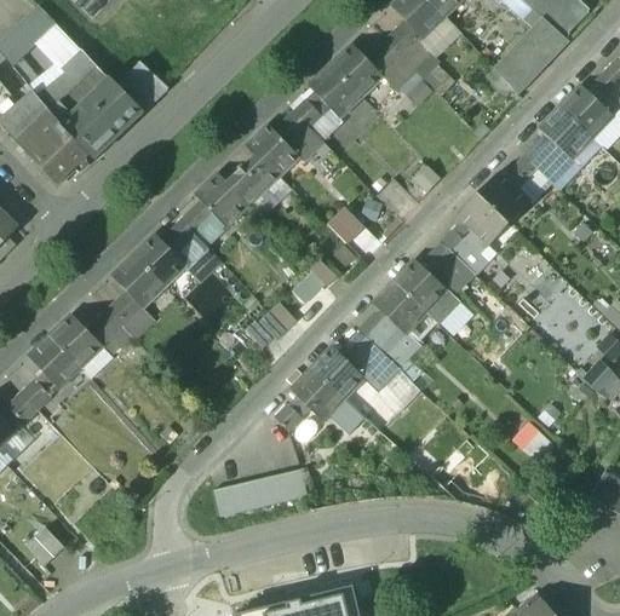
[(445,16),(429,0),(396,0),(392,5),(407,21),(423,36),(445,16)]
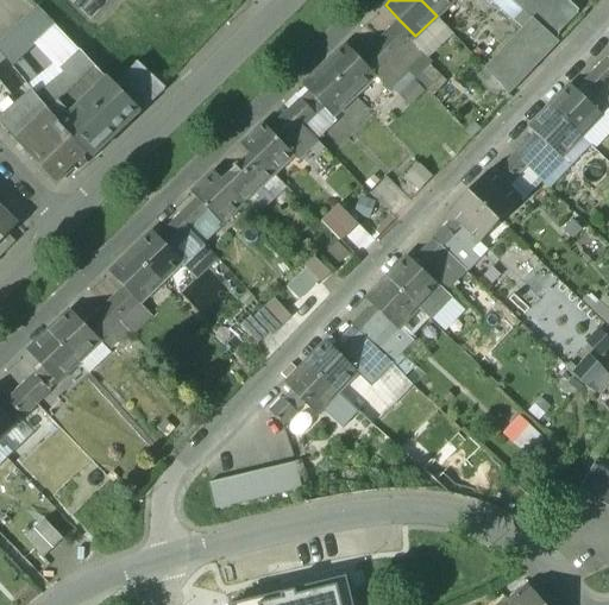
[(421,0),(437,16),(452,0),(421,0)]
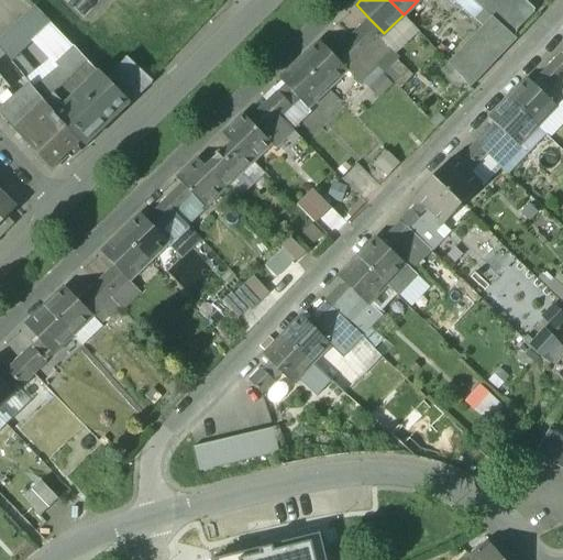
[(483,8),(474,0),(454,0),(474,18),(483,8)]
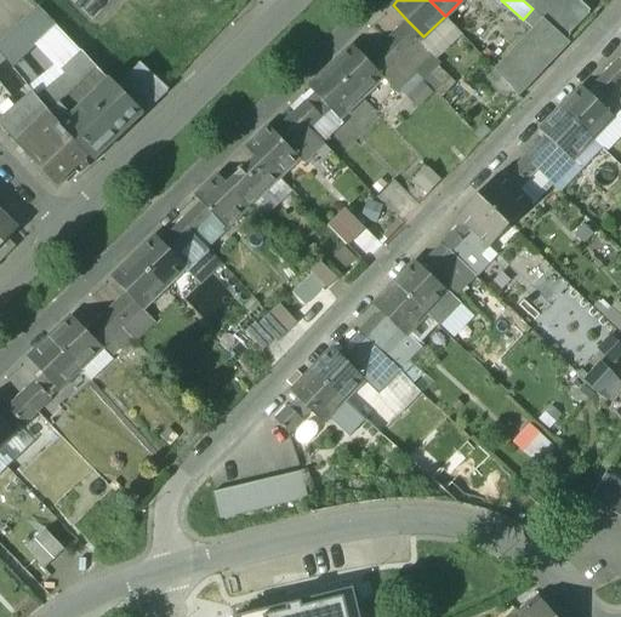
[(523,0),(533,9),(563,36),(590,9),(580,0),(523,0)]
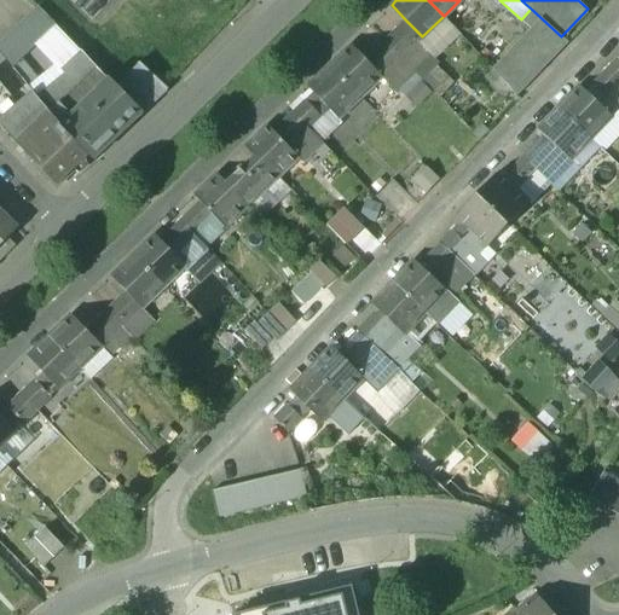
[(39,5),(0,40),(0,51),(12,65),(56,22),(39,5)]
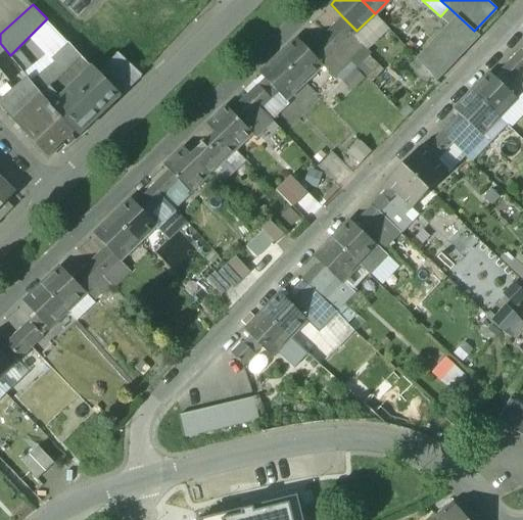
[(447,24),(416,57),(437,80),(479,34),(474,31),(448,7),(440,16),(447,24)]
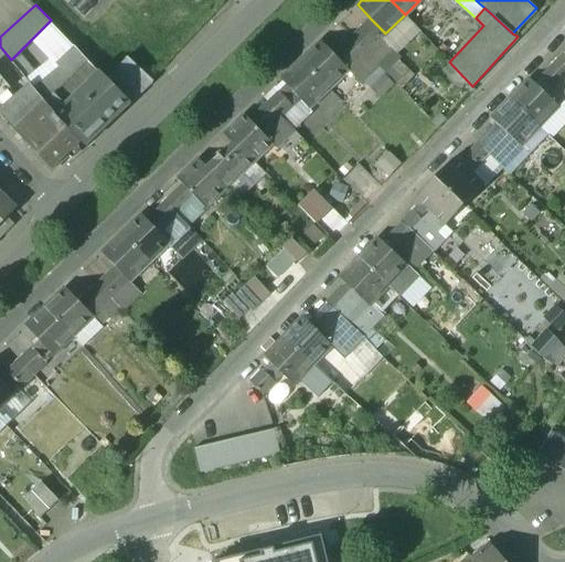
[(371,19),(353,36),(368,51),(385,33),(371,19)]
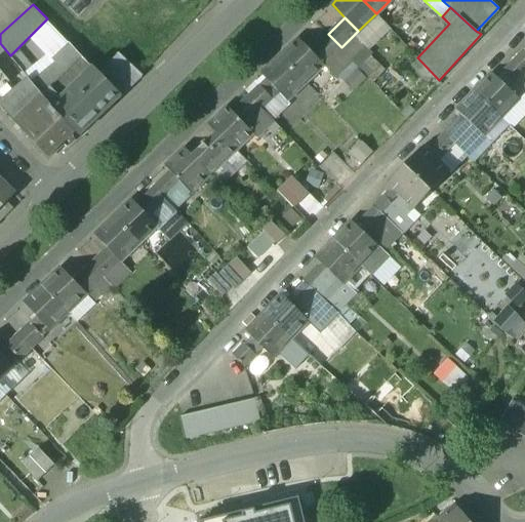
[(328,34),(311,50),(324,64),(341,47),(328,34)]
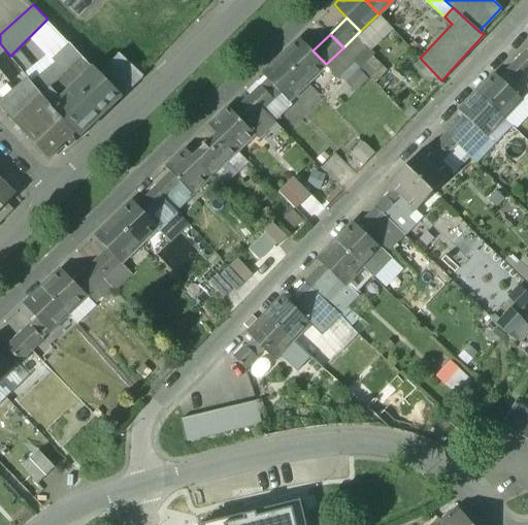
[(312,51),(300,37),(282,55),(307,81),(326,64),(312,51)]
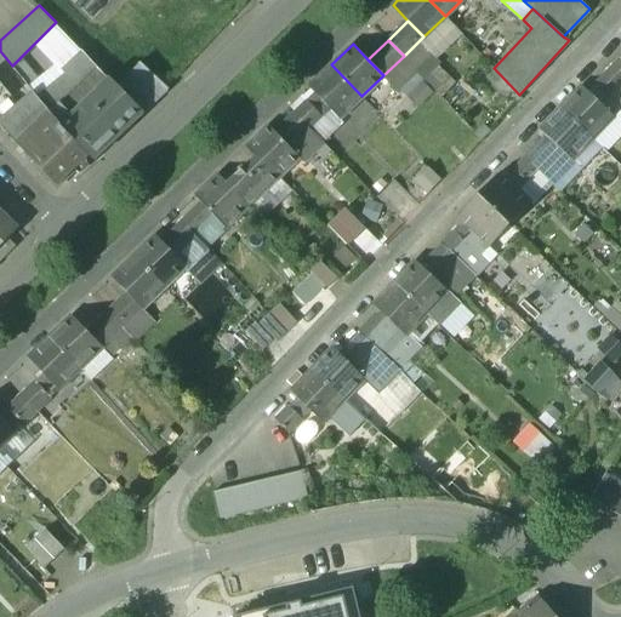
[(0,80),(20,103),(33,91),(12,66),(0,51),(0,80)]
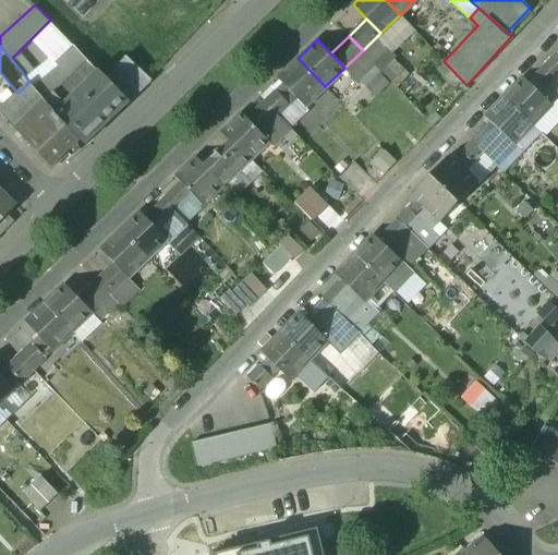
[(557,48),(546,61),(557,71),(557,70),(557,48)]
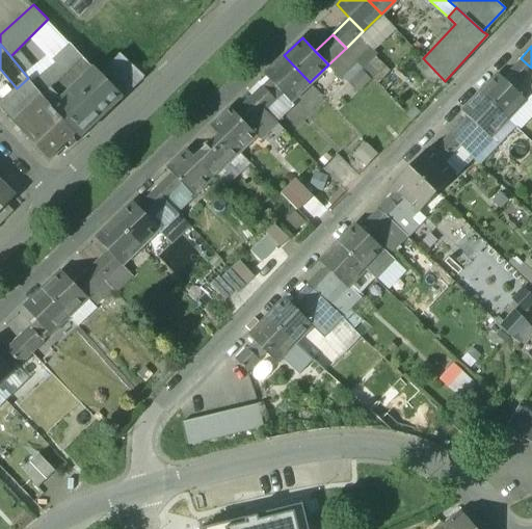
[(100,73),(122,96),(143,75),(120,52),(100,73)]
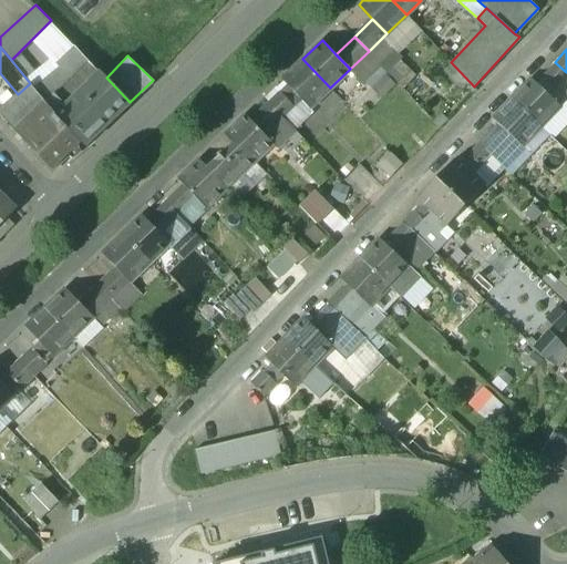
[(330,88),(302,59),(282,78),(302,99),(310,106),(330,88)]
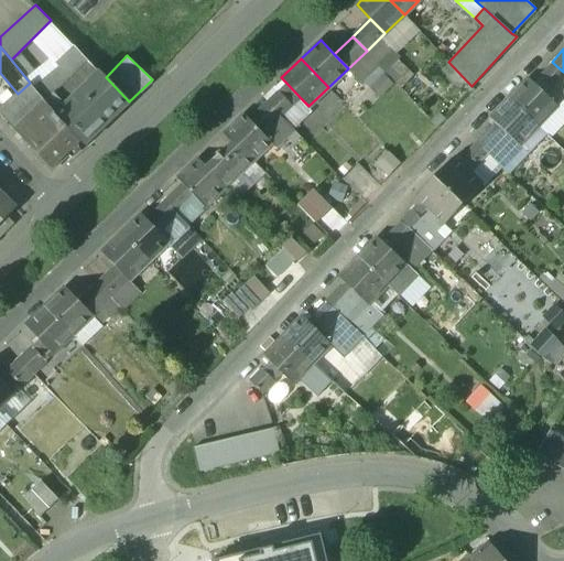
[(106,77),(93,62),(73,81),(78,87),(109,120),(129,101),(106,77)]
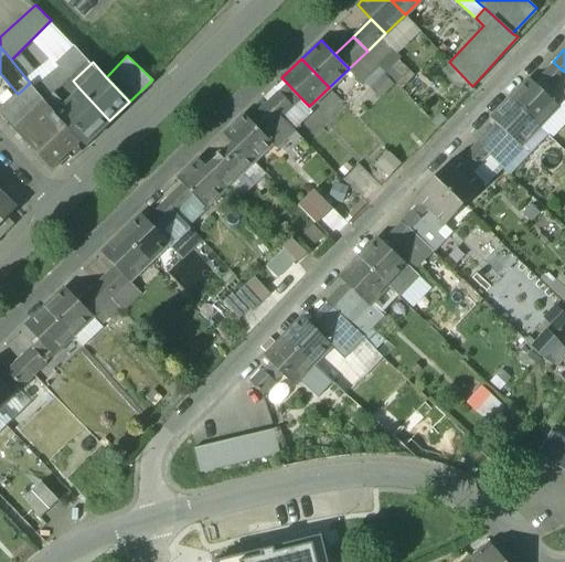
[(553,62),(534,82),(545,92),(564,72),(553,62)]
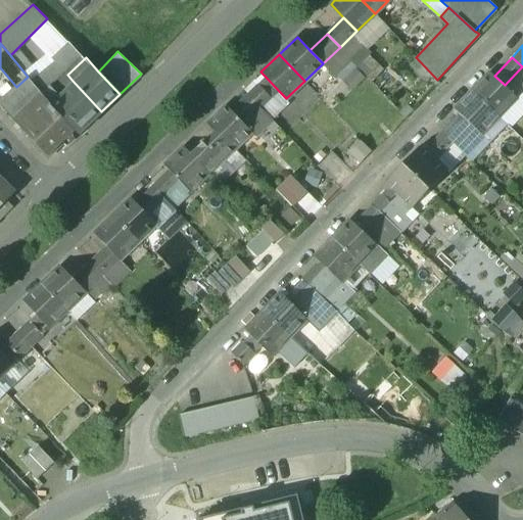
[(55,59),(32,81),(50,103),(73,81),(67,75),(55,59)]
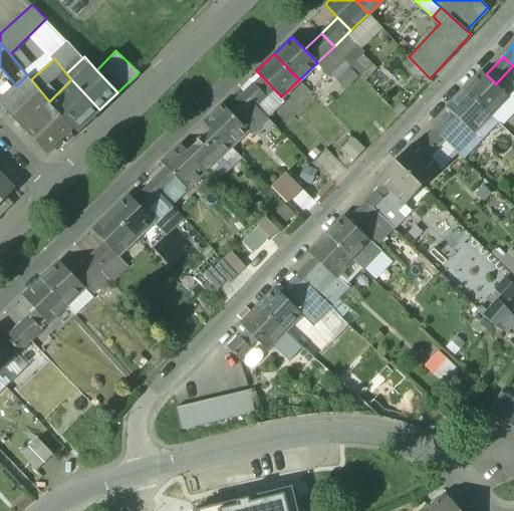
[(16,85),(0,66),(0,98),(16,85)]
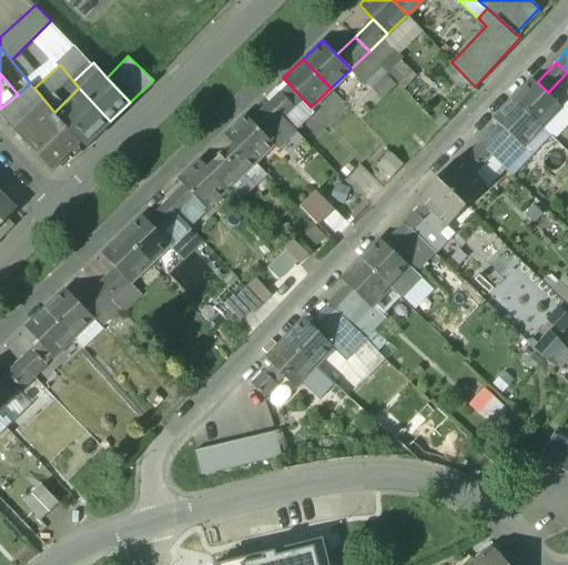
[(537,82),(531,77),(511,97),(540,124),(559,104),(548,92),(537,82)]
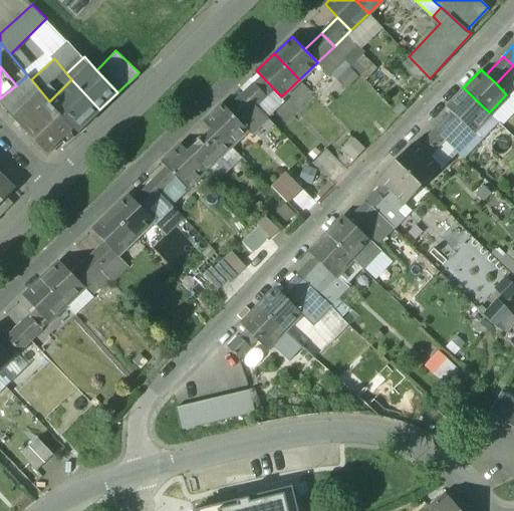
[(31,79),(27,75),(16,85),(0,98),(15,117),(14,118),(46,151),(72,125),(49,101),(31,79)]
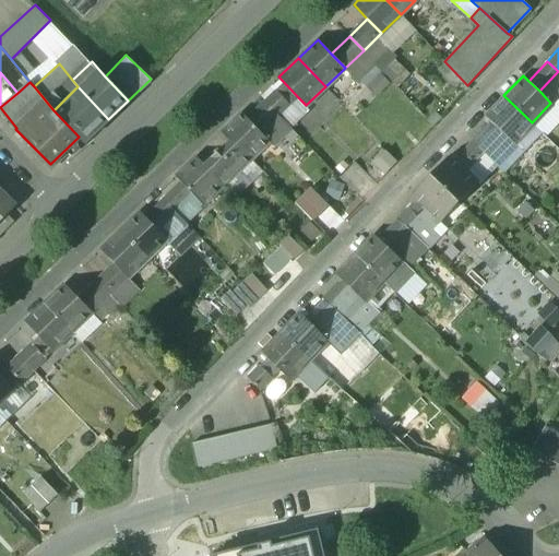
[(298,97),(283,82),(265,99),(280,115),(298,97)]
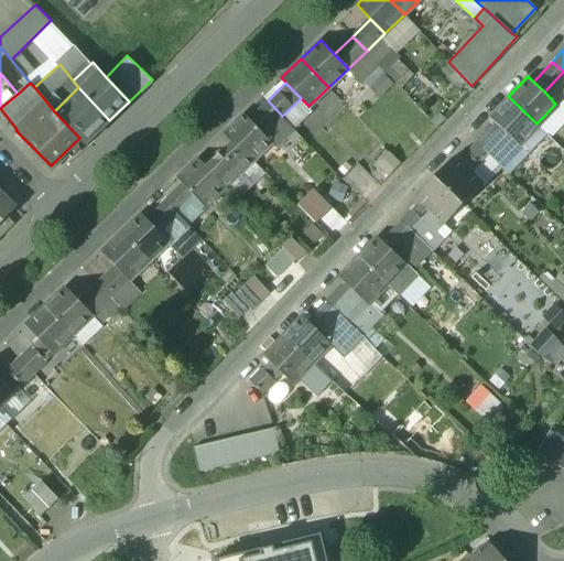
[(78,87),(54,111),(79,138),(85,144),(109,120),(78,87)]
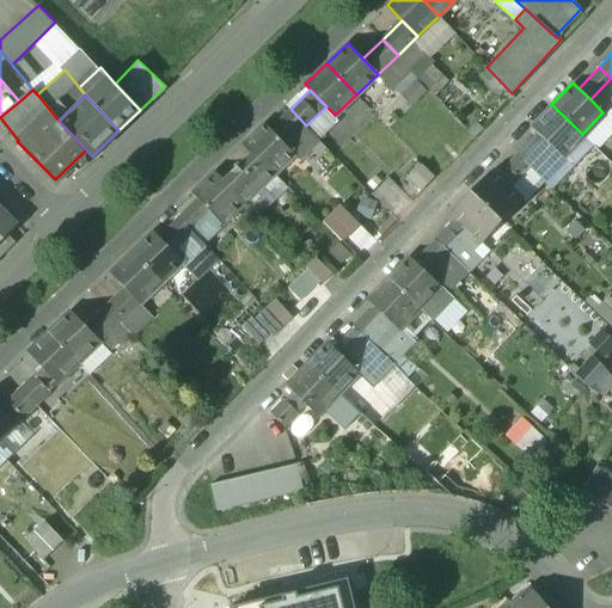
[(582,134),(551,104),(531,126),(537,133),(549,143),(562,155),(582,134)]
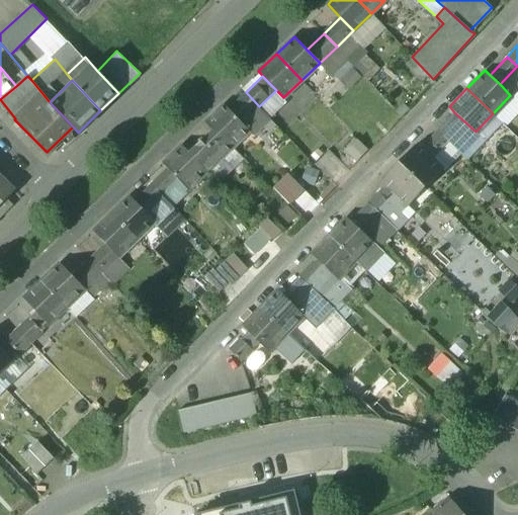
[(246,92),(230,108),(243,121),(259,106),(246,92)]
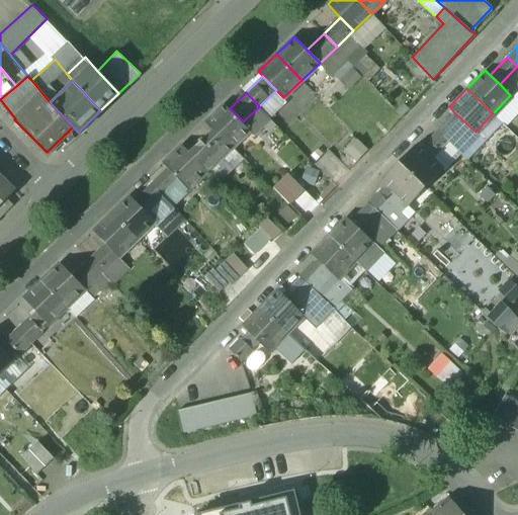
[(230,108),(225,103),(206,120),(213,129),(232,148),(250,130),(243,121),(230,108)]
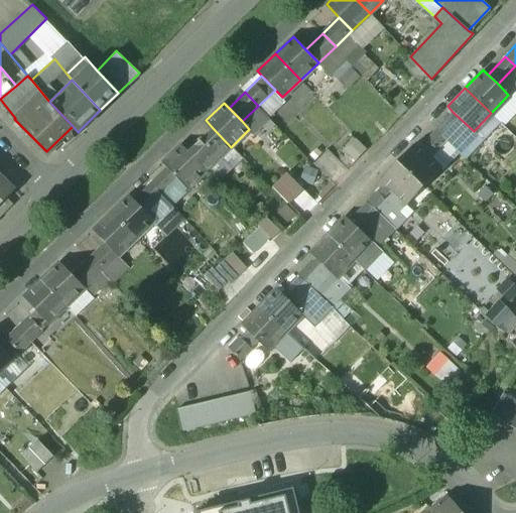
[(453,112),(436,129),(445,138),(463,121),(453,112)]
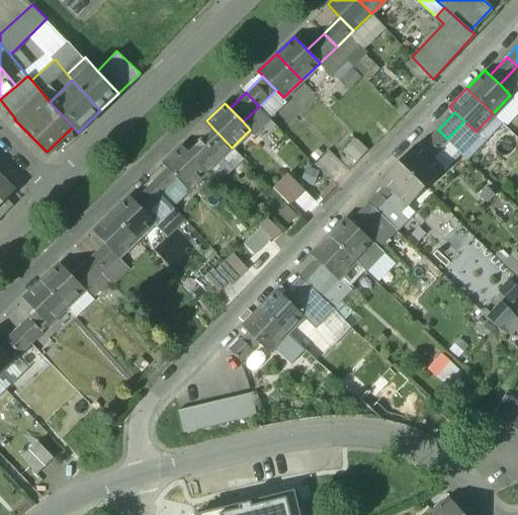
[(213,129),(189,153),(207,171),(232,148),(213,129)]
